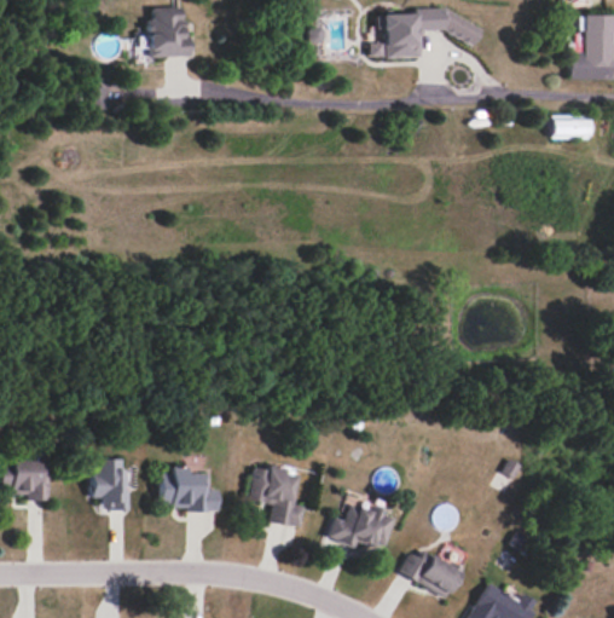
[(149,57),(189,57),(189,36),(183,36),(181,7),(152,7),(152,19),(148,19),(149,57)]
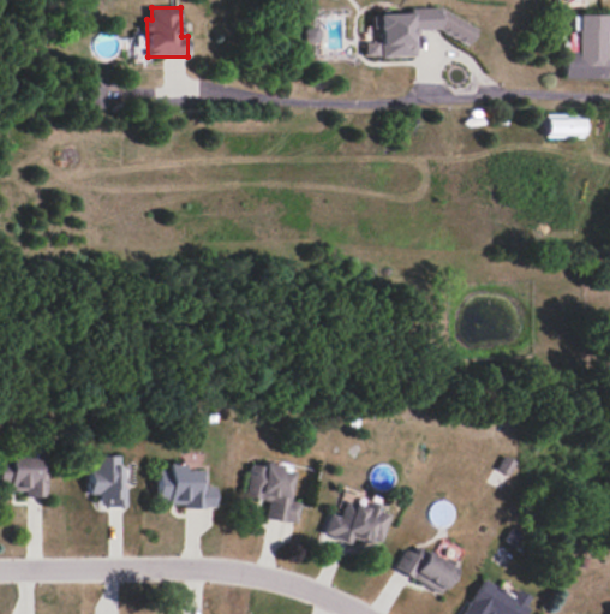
[(368,58),(418,57),(417,33),(418,30),(436,30),(471,47),(479,28),(440,9),(413,9),(411,15),(375,15),(375,42),(368,43),(368,58)]
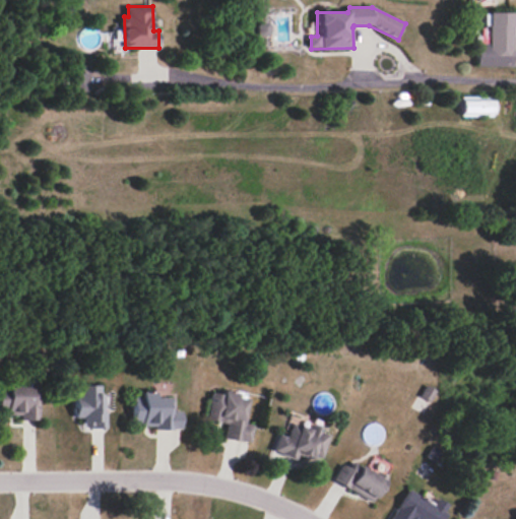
[(515,12),(491,13),(492,44),(478,45),(478,67),(515,67),(515,12)]
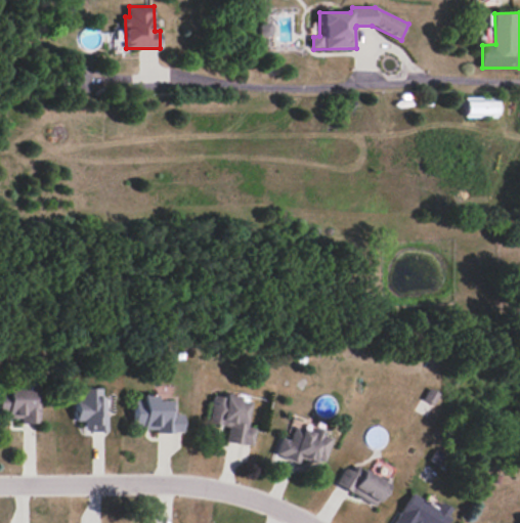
[(263,37),(274,37),(274,24),(262,24),(263,37)]
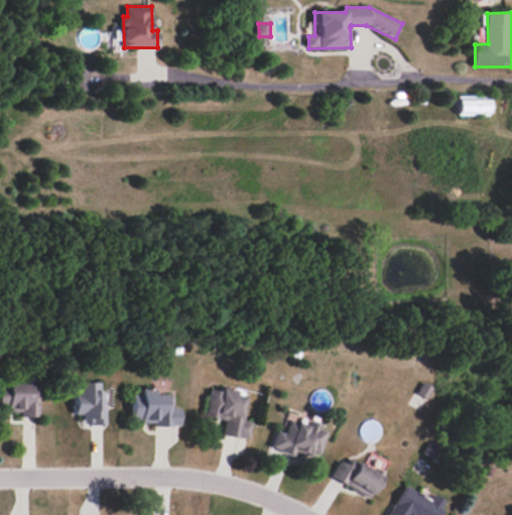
[(73,92),(91,91),(91,73),(73,73),(73,92)]
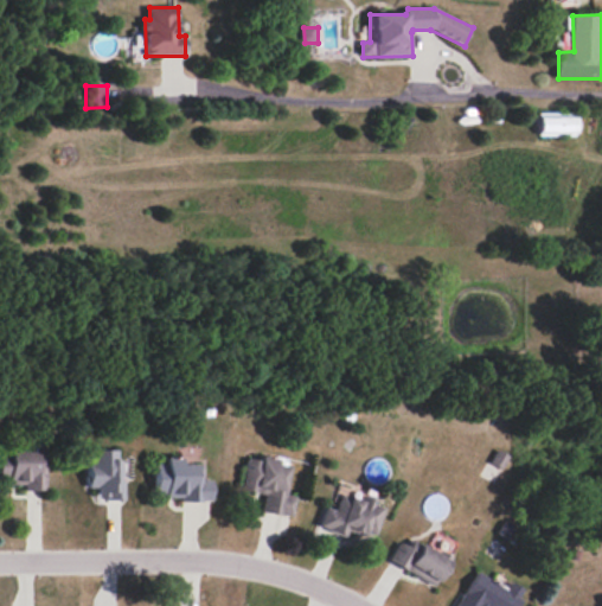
[(540,136),(577,136),(577,114),(540,114),(540,136)]
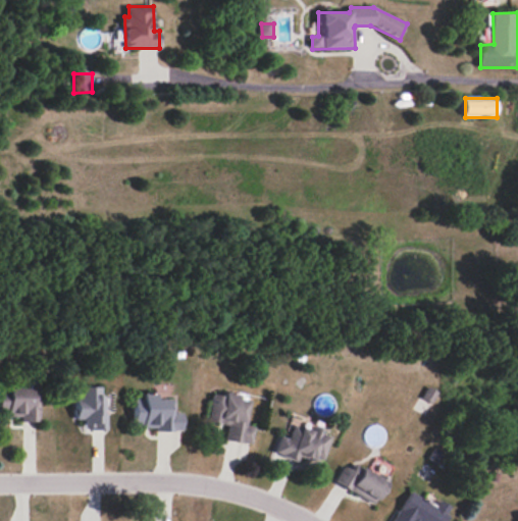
[(110,429),(110,413),(106,413),(106,386),(79,387),(79,420),(87,419),(87,430),(110,429)]
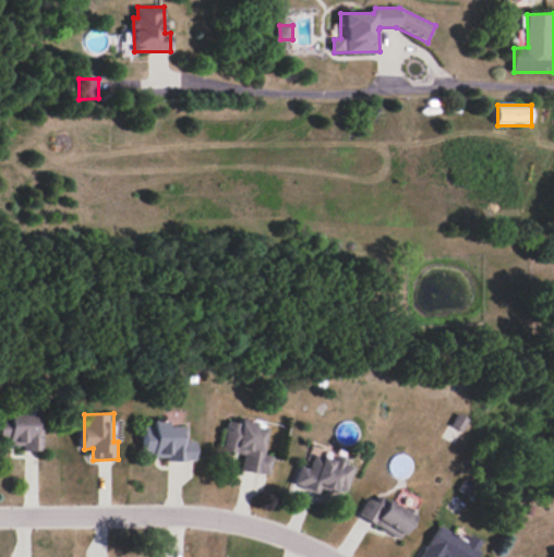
[(2,415),(1,445),(26,446),(26,450),(46,451),(47,415),(2,415)]
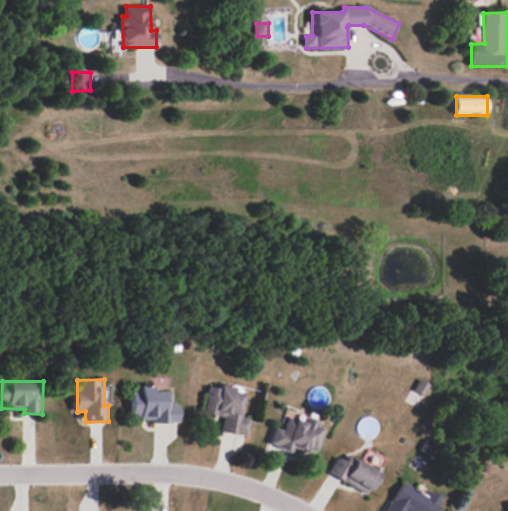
[(224,432),(250,437),(253,417),(243,416),(246,393),(238,391),(238,387),(223,385),(223,389),(211,387),(207,414),(227,417),(224,432)]
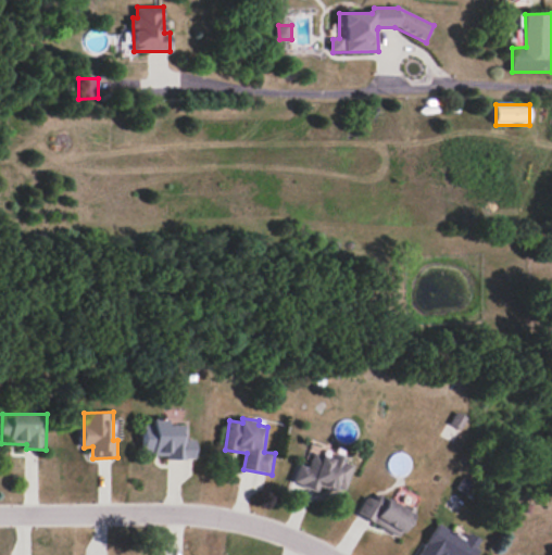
[(198,440),(189,440),(189,426),(171,426),(171,419),(155,419),(155,425),(146,425),(146,458),(198,458),(198,440)]
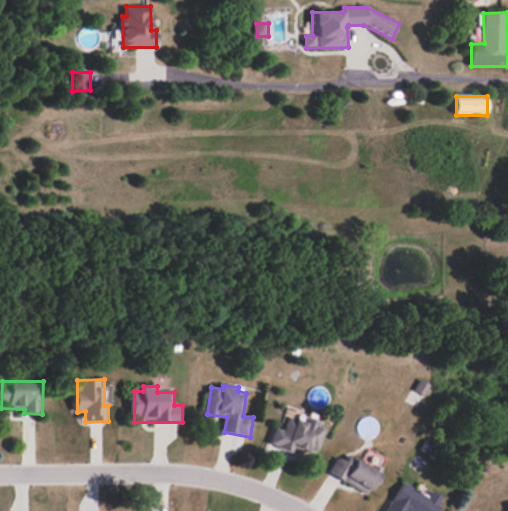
[(272,444),(294,453),(296,447),(318,455),(328,428),(291,414),(285,430),(278,428),(272,444)]
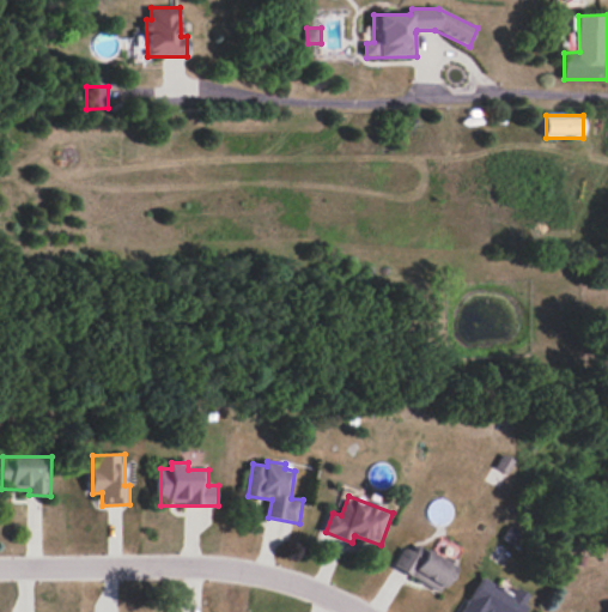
[(429,550),(424,558),(407,549),(396,567),(443,593),(457,567),(429,550)]
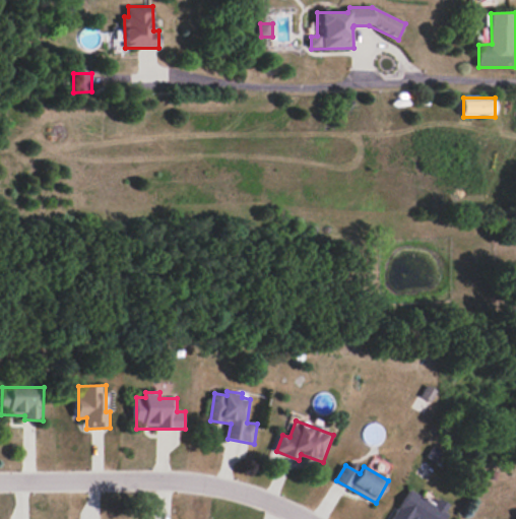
[(446,518),(453,507),(440,499),(436,505),(411,490),(393,518),(446,518)]
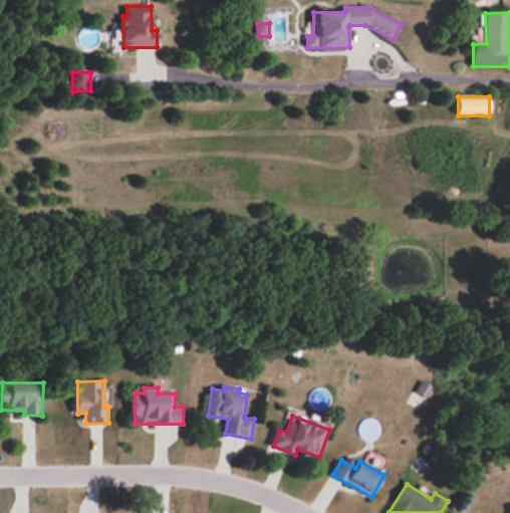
All buildings are outlined.
